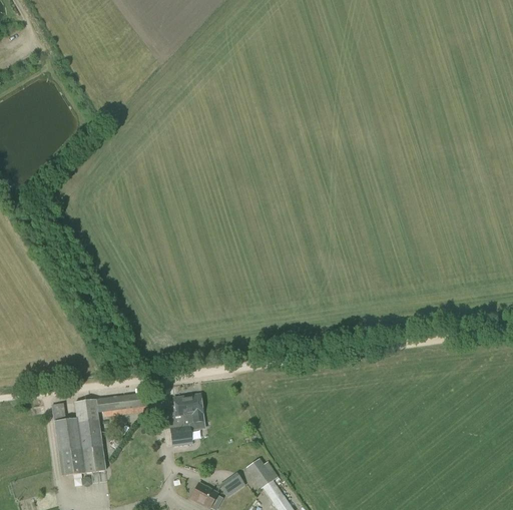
[(146,392),(95,398),(97,411),(148,404),(146,392)]
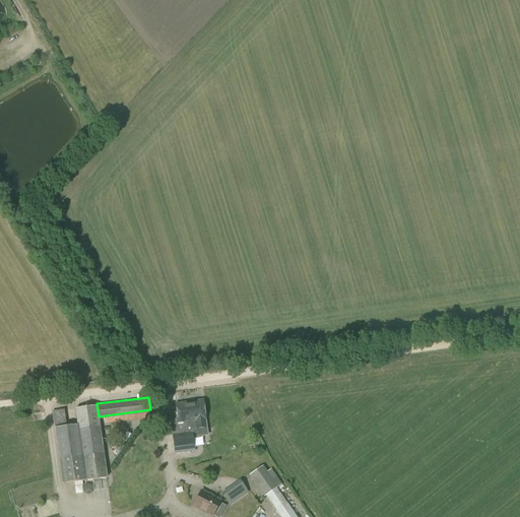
[(197,407),(204,406),(203,398),(176,402),(178,418),(171,419),(174,446),(175,446),(175,450),(194,447),(194,444),(193,437),(187,438),(185,419),(190,418),(189,410),(198,409),(197,407)]
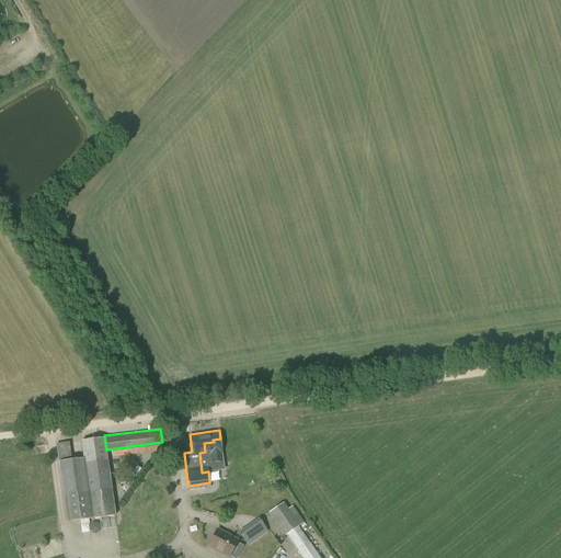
[(71,457),(58,459),(67,520),(115,513),(115,512),(106,450),(104,435),(81,439),(83,456),(71,457)]
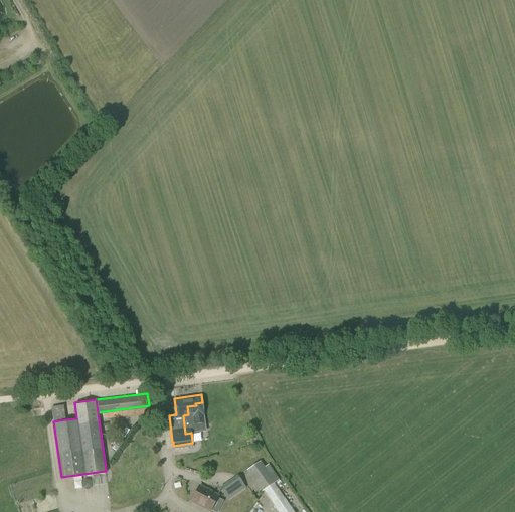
[(185,434),(191,433),(191,432),(205,430),(203,413),(202,402),(195,403),(196,405),(187,406),(188,414),(183,415),(185,434)]
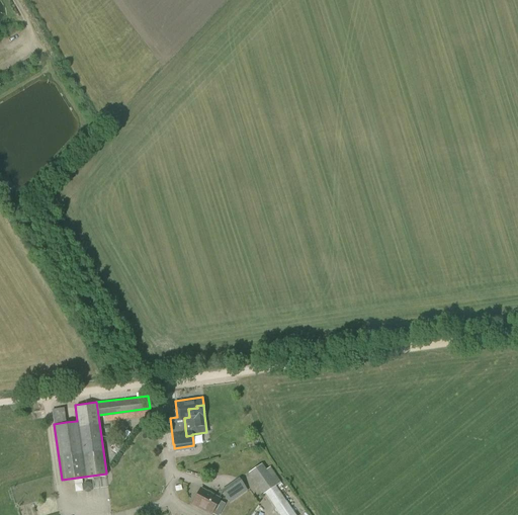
[(269,475),(261,463),(250,470),(275,506),(280,514),(296,514),(297,514),(285,499),(275,484),(280,480),(274,471),(269,475)]
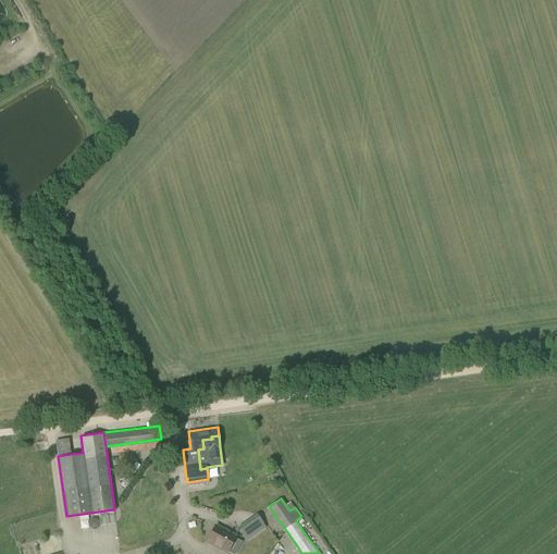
[(245,519),(237,525),(240,530),(247,539),(255,533),(245,519)]
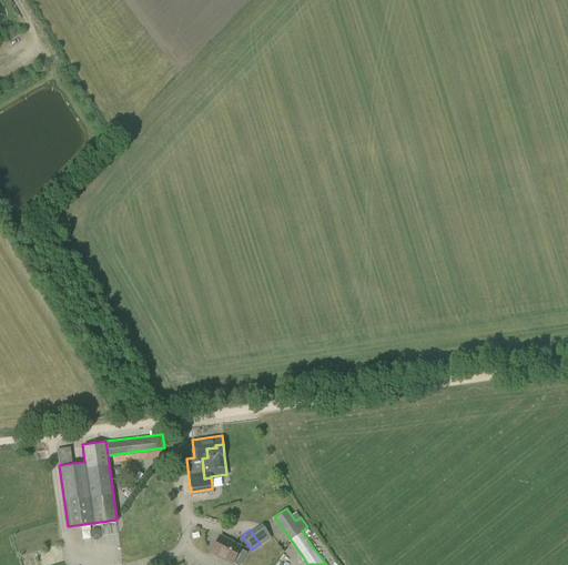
[(241,544),(220,533),(211,550),(231,562),(241,544)]
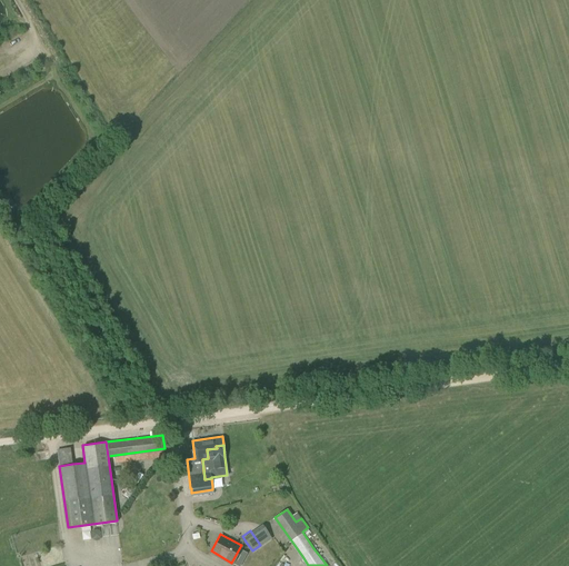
All buildings are outlined.
